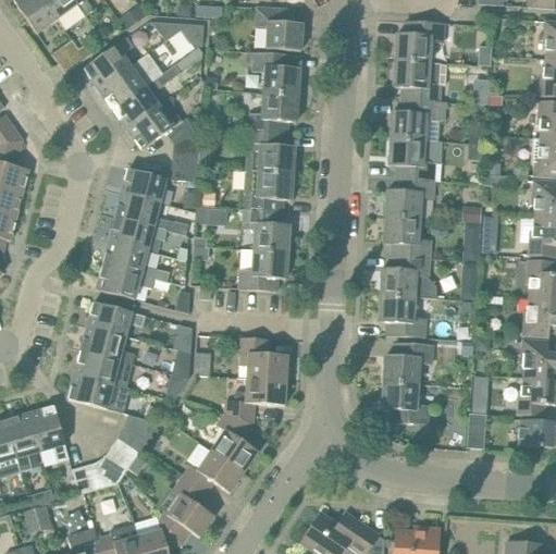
[(37,32),(58,16),(46,0),(14,0),(37,32)]
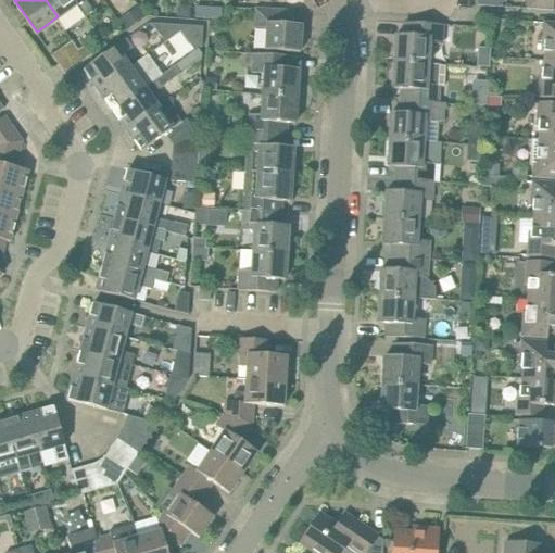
[(46,0),(58,16),(71,8),(78,20),(87,13),(77,0),(46,0)]
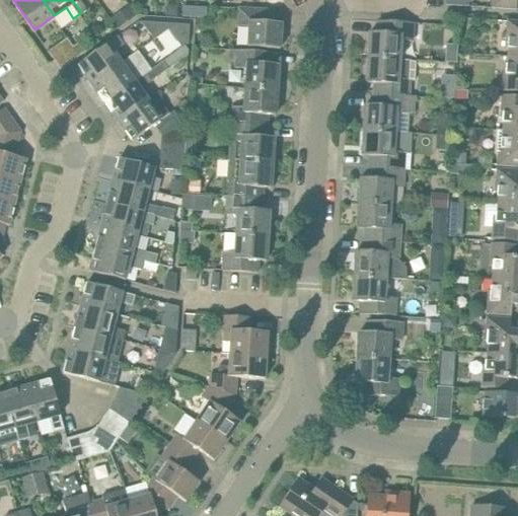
[(72,0),(81,12),(89,7),(83,0),(72,0)]
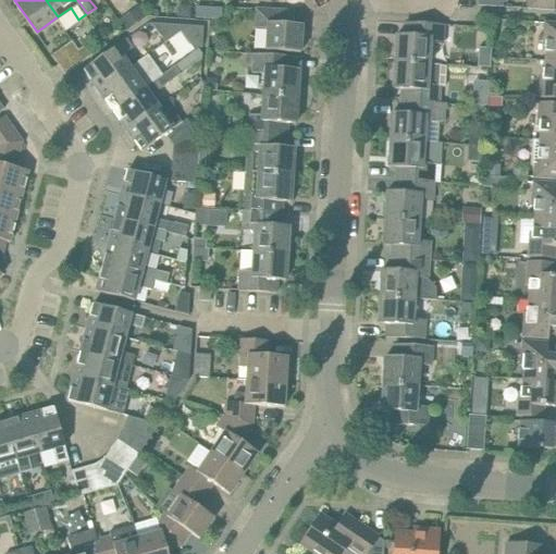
[(180,2),(178,14),(192,14),(192,2),(180,2)]
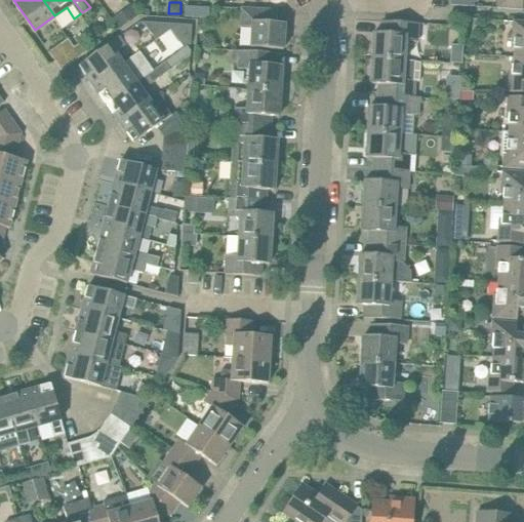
[(132,3),(113,16),(120,27),(139,12),(132,3)]
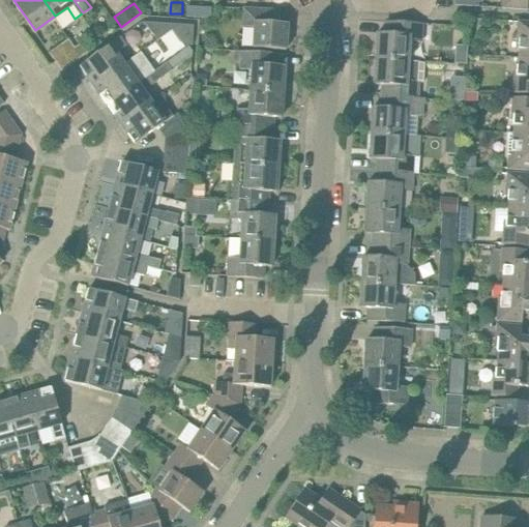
[(200,4),(199,15),(211,16),(212,5),(200,4)]
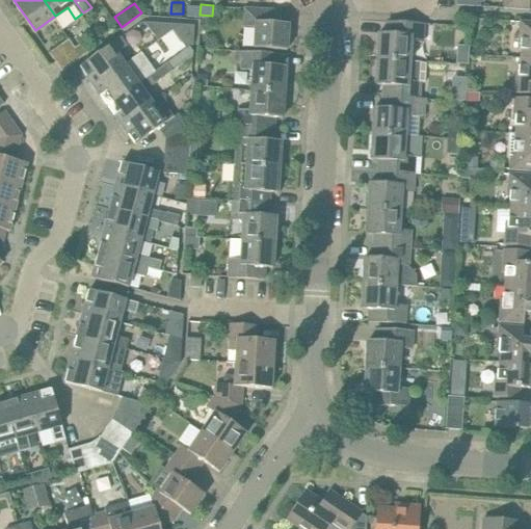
[(262,6),(246,6),(245,25),(257,25),(256,46),(267,46),(288,48),(289,21),(282,21),(282,8),(262,6)]
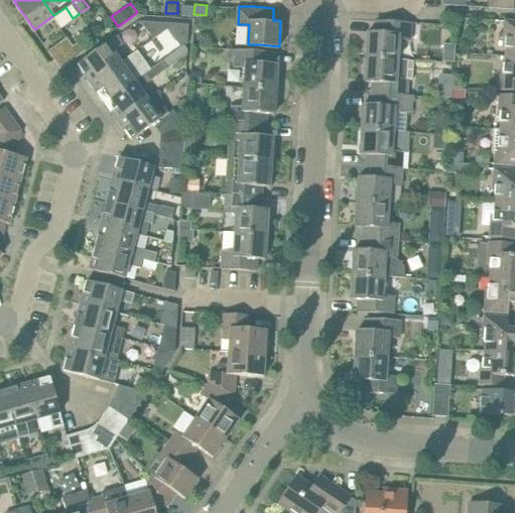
[(369,29),(367,54),(396,56),(398,37),(410,38),(412,20),(377,18),(376,30),(369,29)]
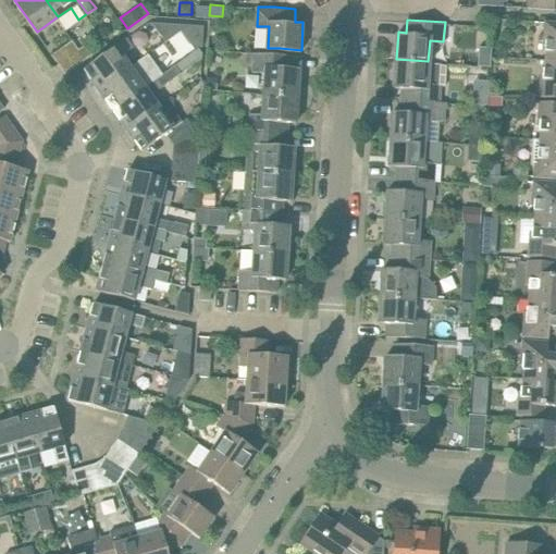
[(547,33),(546,58),(555,58),(555,20),(546,20),(545,33),(547,33)]
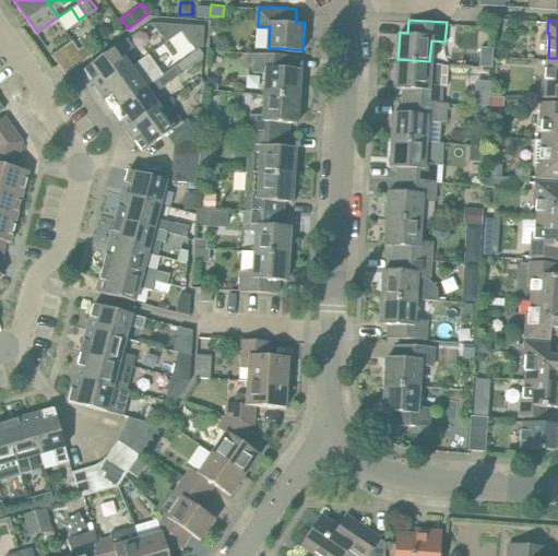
[(190,23),(155,22),(167,39),(182,28),(190,23)]
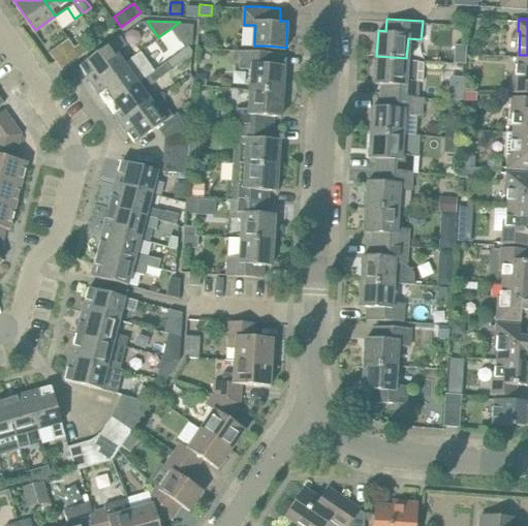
[(180,22),(173,27),(186,45),(189,43),(193,40),(194,23),(180,22)]
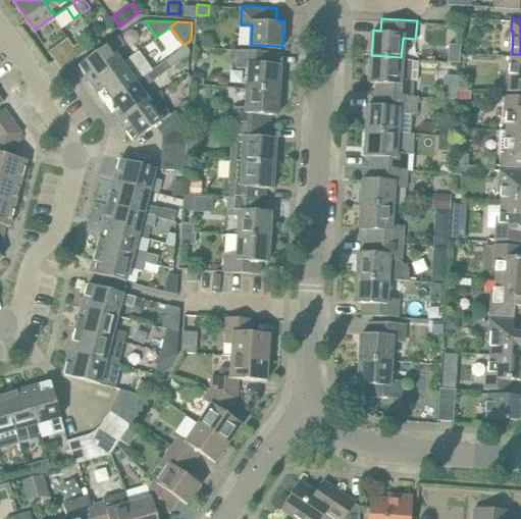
[(80,63),(93,83),(122,62),(115,52),(126,43),(120,34),(80,63)]
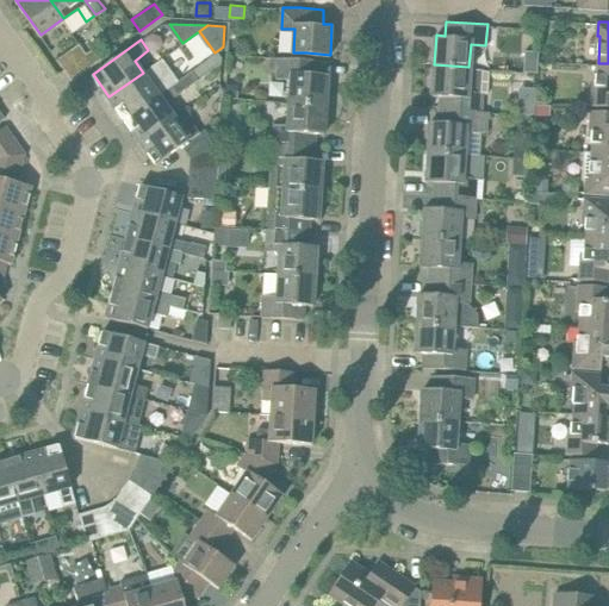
[(538,70),(539,49),(527,49),(526,69),(538,70)]
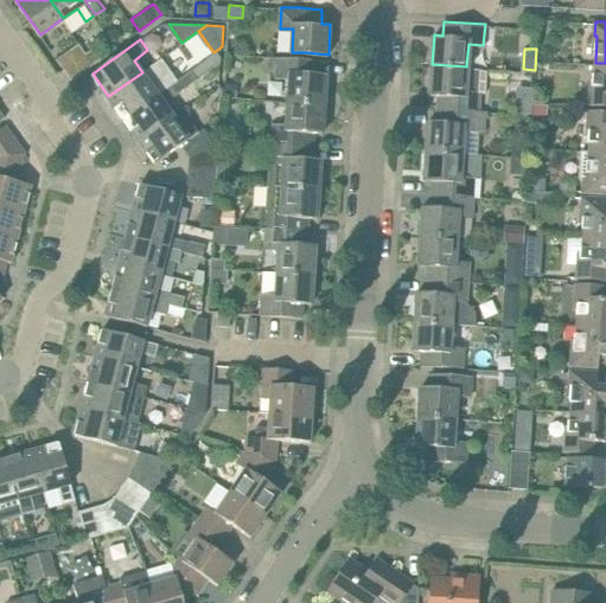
[(142,72),(108,96),(125,119),(217,50),(214,52),(171,83),(165,76),(152,85),(142,72)]
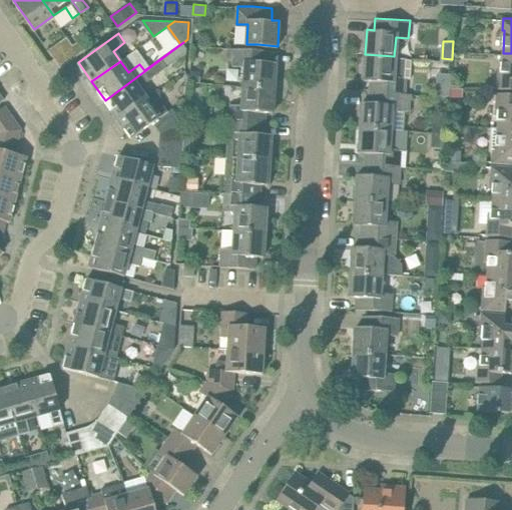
[(105,100),(118,118),(146,97),(139,87),(186,52),(187,47),(183,42),(105,100)]
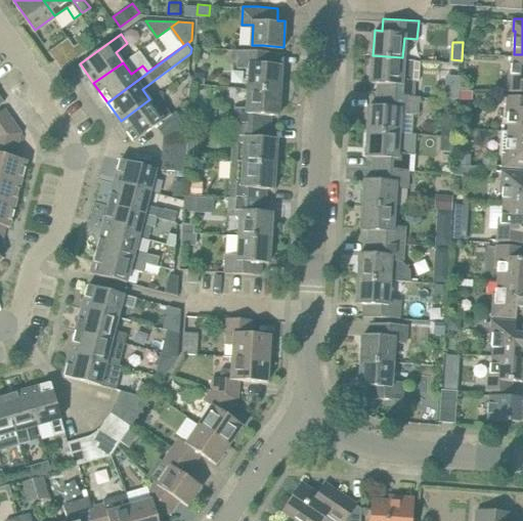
[(82,54),(75,44),(55,58),(62,68),(82,54)]
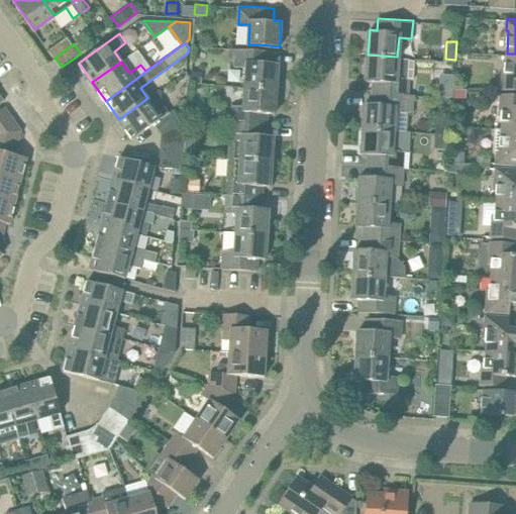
[(246,66),(245,86),(277,87),(279,63),(271,62),(272,49),(236,47),(235,65),(246,66)]
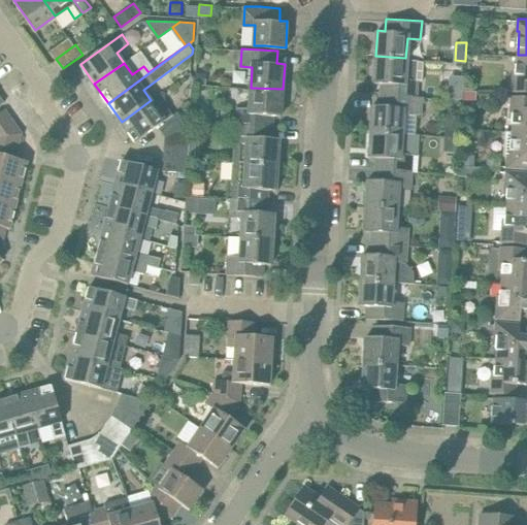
[(526,55),(518,55),(517,78),(512,77),(512,90),(526,91),(526,55)]
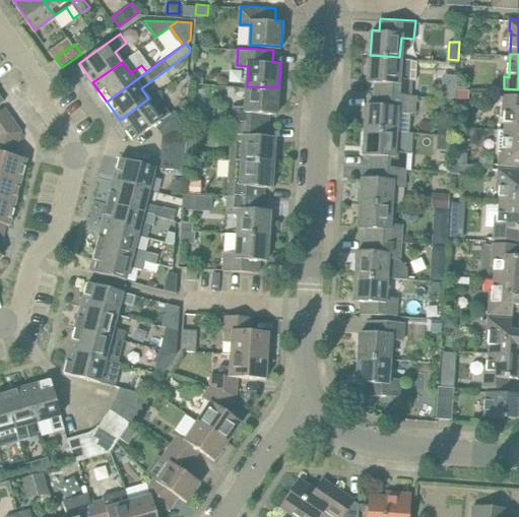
[(399,58),(399,57),(370,55),(369,80),(376,80),(376,92),(416,94),(416,93),(412,93),(413,79),(410,79),(410,77),(415,78),(416,59),(399,58)]
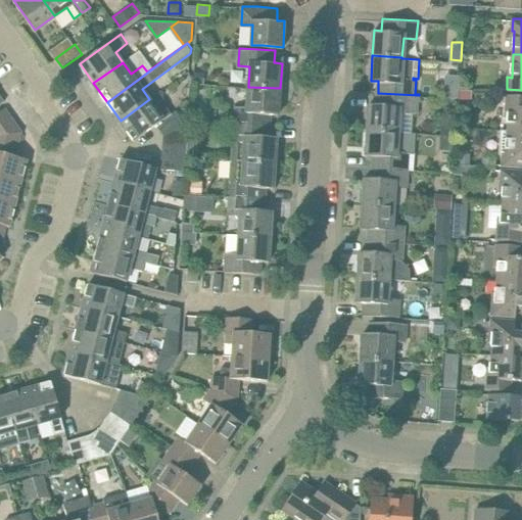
[(204,71),(194,69),(194,74),(191,73),(191,82),(204,83),(204,71)]
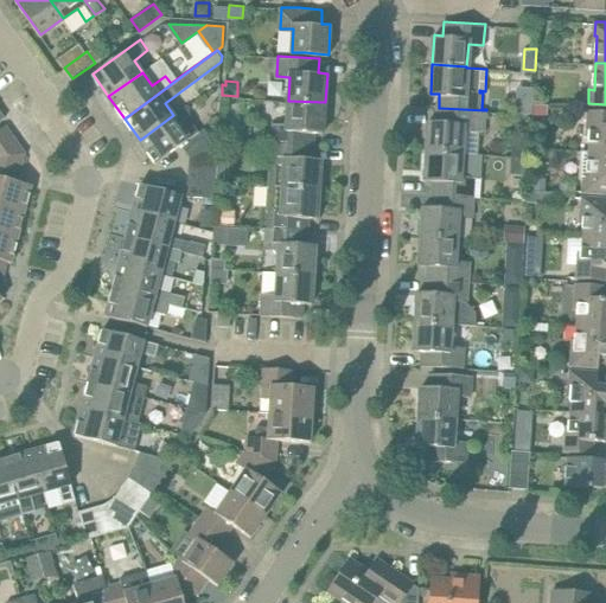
[(517,100),(516,113),(531,113),(533,101),(517,100)]
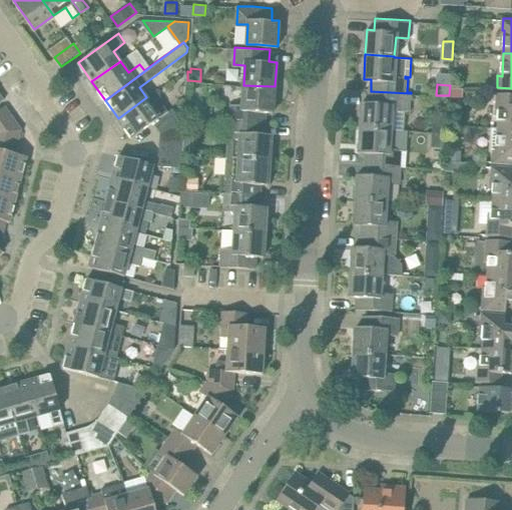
[(274,111),(275,86),(243,85),(242,103),(231,103),(230,120),(265,122),(266,111),(274,111)]
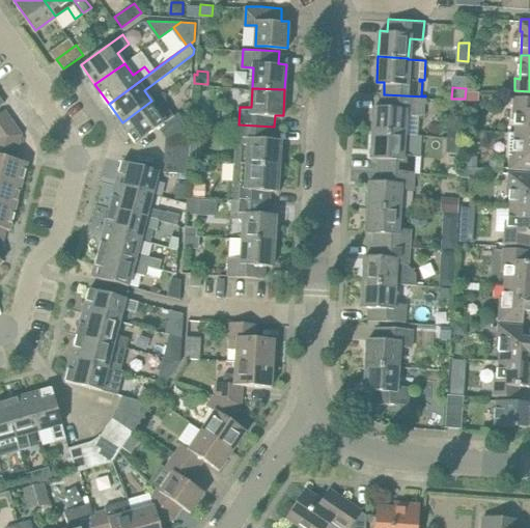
[(159,126),(166,136),(186,121),(179,111),(174,114),(166,103),(167,91),(166,90),(151,101),(122,122),(136,141),(159,126)]
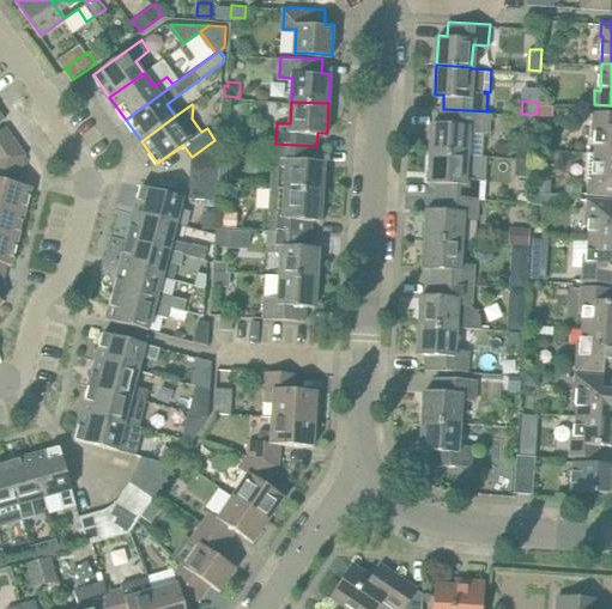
[(538,104),(538,114),(553,114),(553,104),(538,104)]
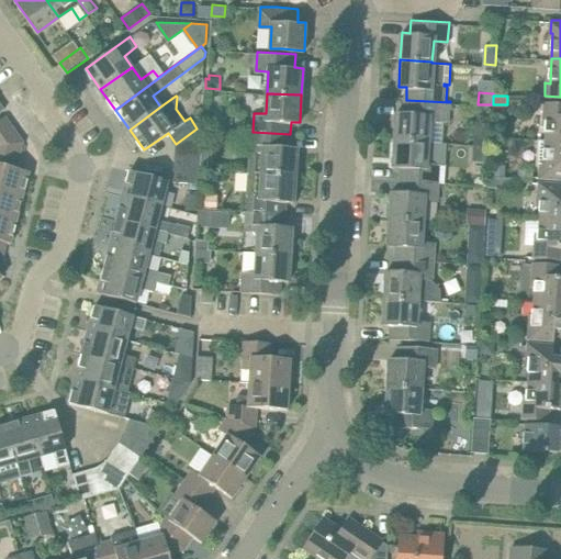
[(396,111),(395,138),(441,142),(442,121),(449,121),(450,102),(406,100),(405,112),(396,111)]
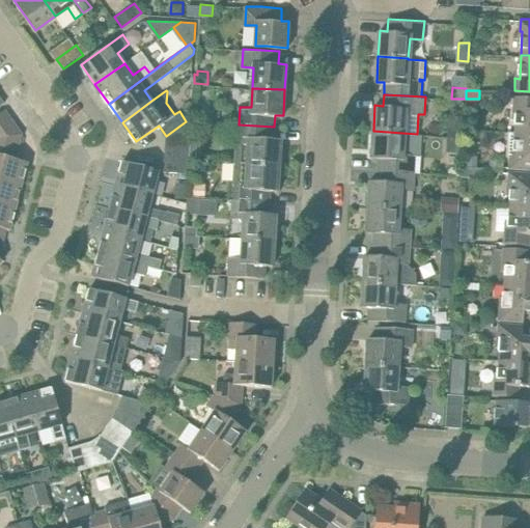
[(517,108),(515,132),(529,132),(529,95),(513,94),(513,108),(517,108)]
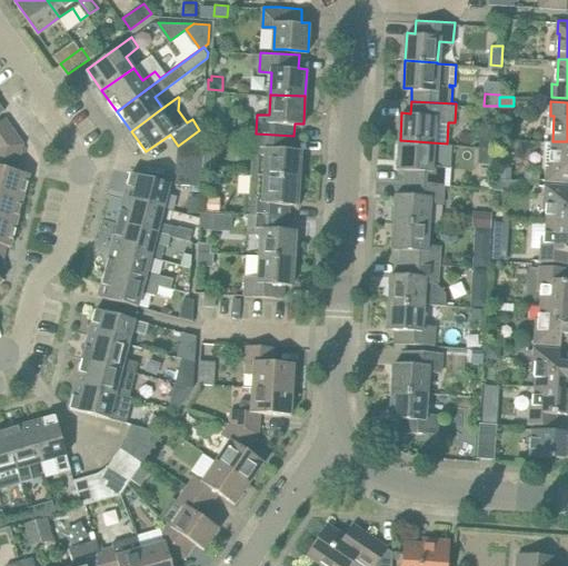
[(0,137),(13,128),(6,116),(0,119),(0,137)]
